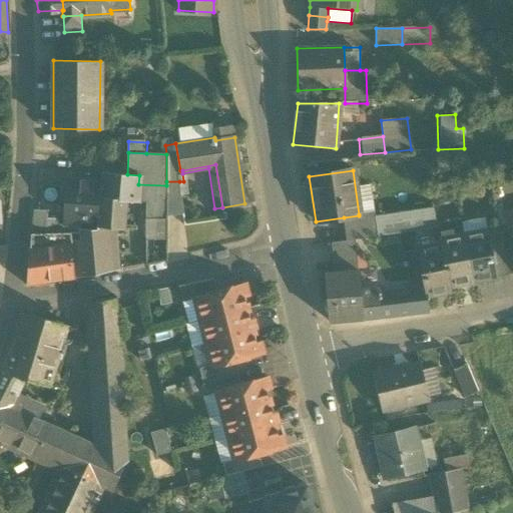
[(137,198),(138,184),(139,175),(127,174),(102,172),(101,182),(100,196),(127,199),(137,199),(137,198)]
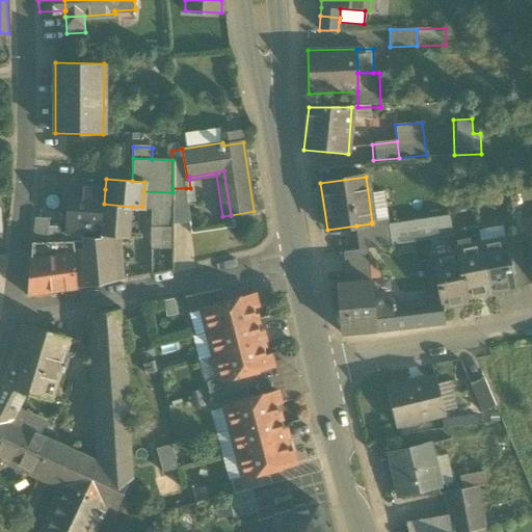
[(67,233),(101,235),(104,204),(105,189),(69,186),(67,233)]
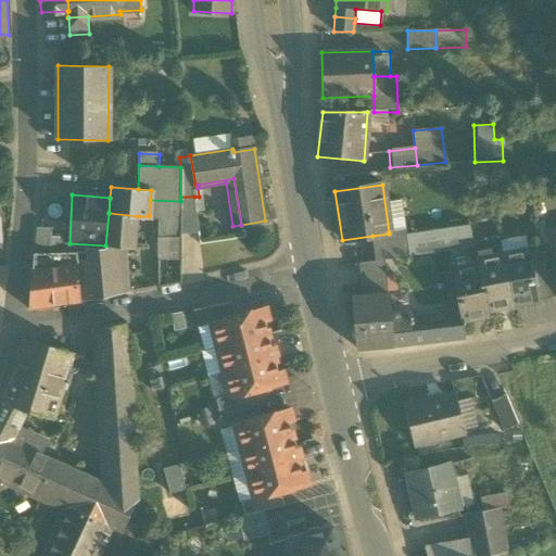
[(199,230),(194,197),(180,197),(180,201),(180,232),(199,230)]
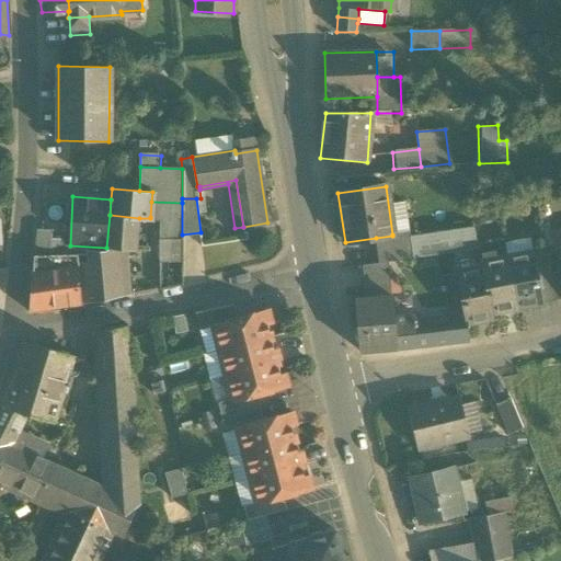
[(159,237),(182,238),(182,235),(182,203),(151,202),(150,217),(160,217),(159,237)]
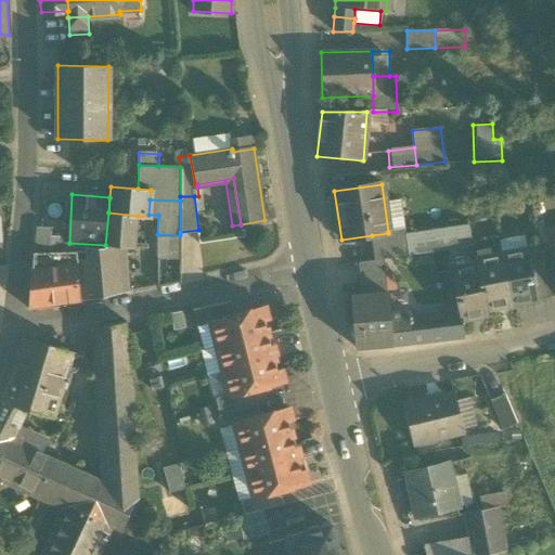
[(136,247),(138,216),(108,213),(105,245),(105,247),(87,247),(88,252),(89,259),(87,259),(80,260),(84,300),(128,293),(125,246),(136,247)]
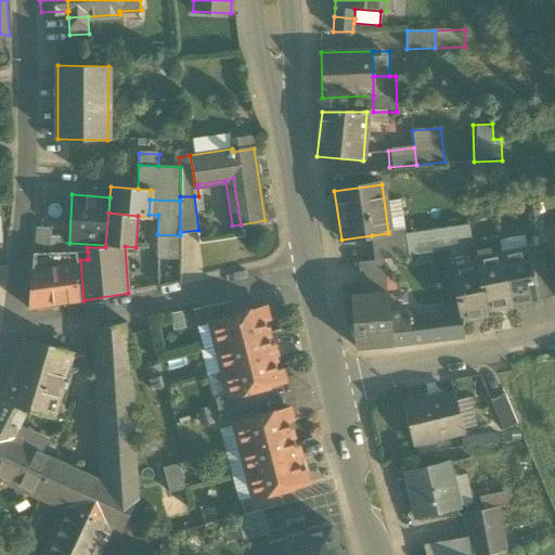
[(34,254),(76,252),(86,252),(88,252),(87,247),(105,247),(105,245),(69,243),(69,244),(63,243),(63,237),(51,236),(51,228),(37,228),(35,252),(34,252),(34,254)]
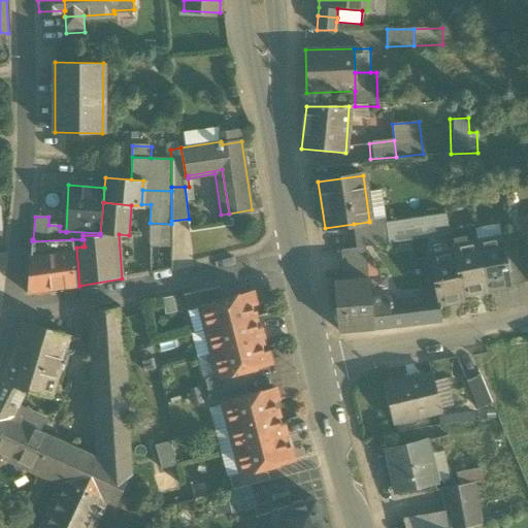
[(354,224),(357,249),(365,248),(389,244),(387,229),(385,219),(369,221),(369,222),(354,224)]
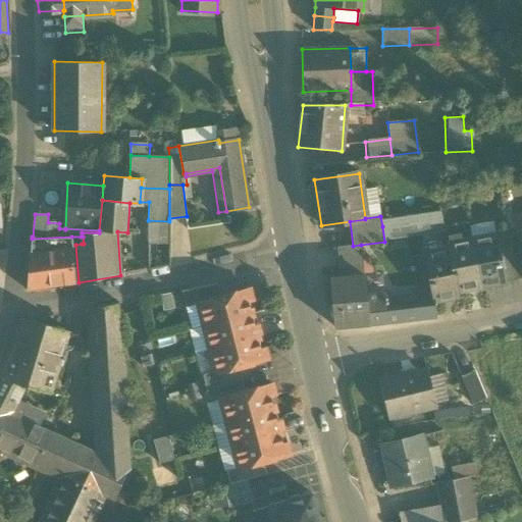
[(148,220),(144,270),(169,266),(169,263),(169,221),(148,220)]
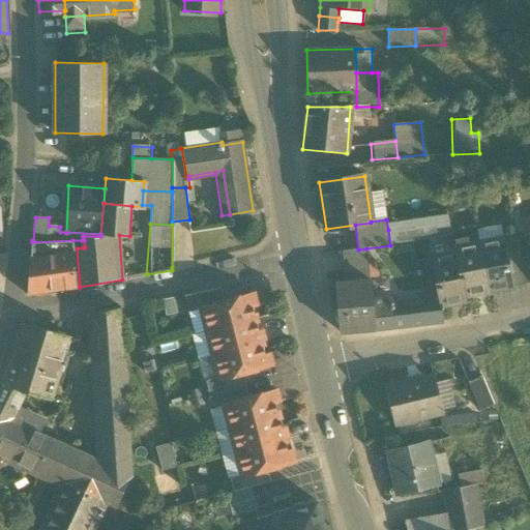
[(503,224),(477,228),(479,241),(504,237),(503,224)]
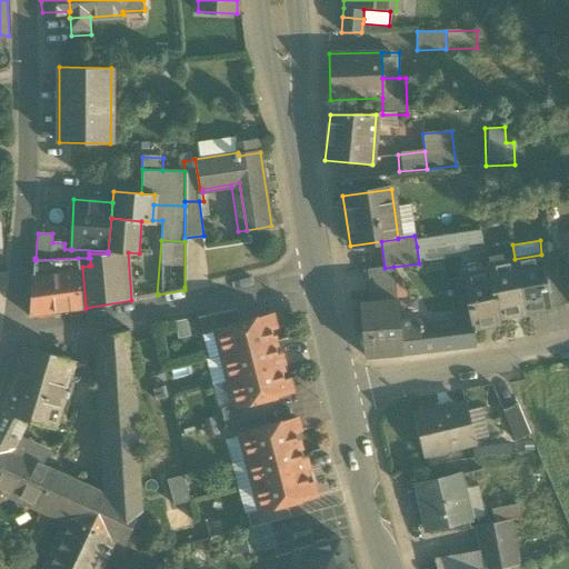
[(417,247),(419,263),(438,260),(455,258),(452,241),(417,247)]
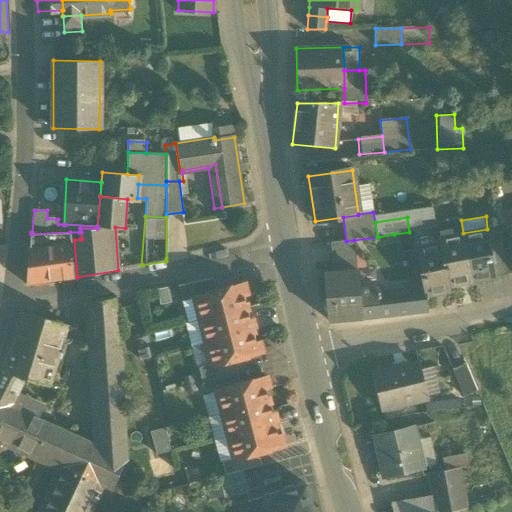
[(487,231),(463,235),(472,281),(495,276),(491,252),(487,231)]
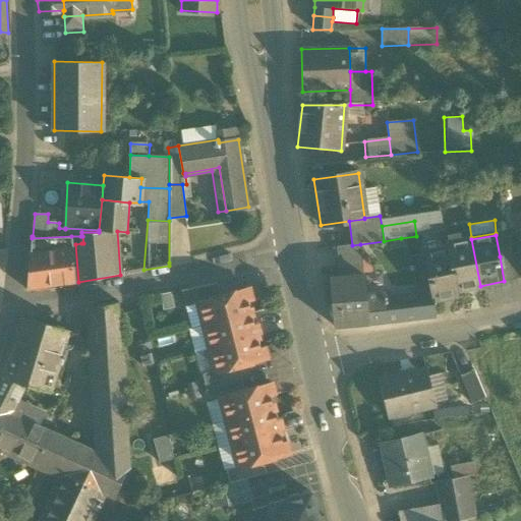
[(32,238),(31,252),(73,247),(71,236),(32,238)]
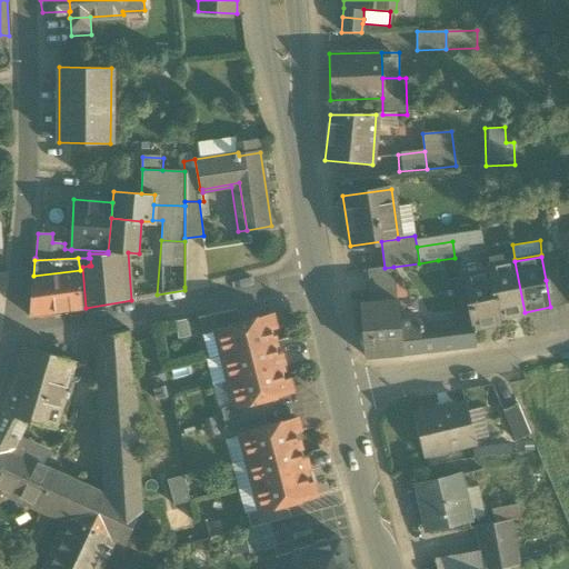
[(498,318),(525,312),(515,261),(488,267),(490,272),(498,318)]
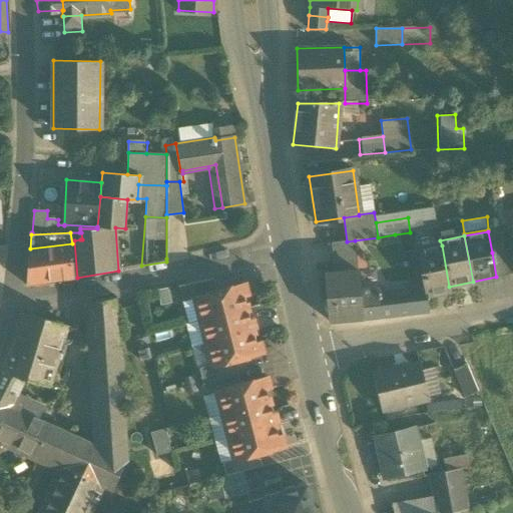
[(333,243),(334,261),(357,259),(355,240),(347,241),(333,243)]
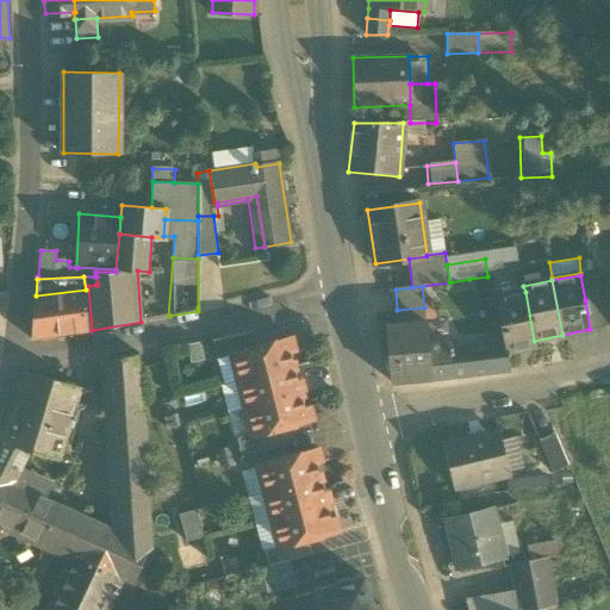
[(33,297),(32,340),(89,331),(86,290),(36,296),(33,297)]
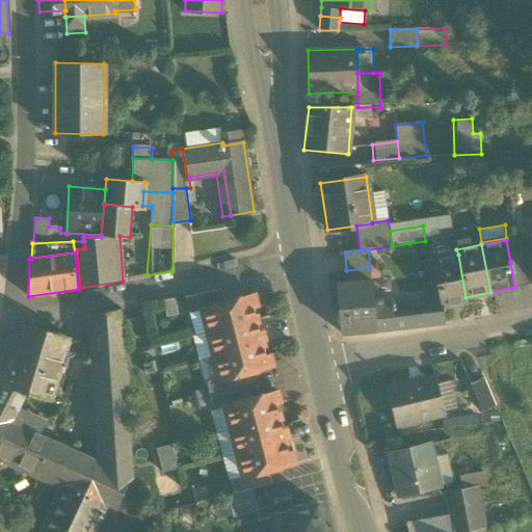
[(467,301),(466,297),(458,255),(433,259),(442,307),(467,301)]
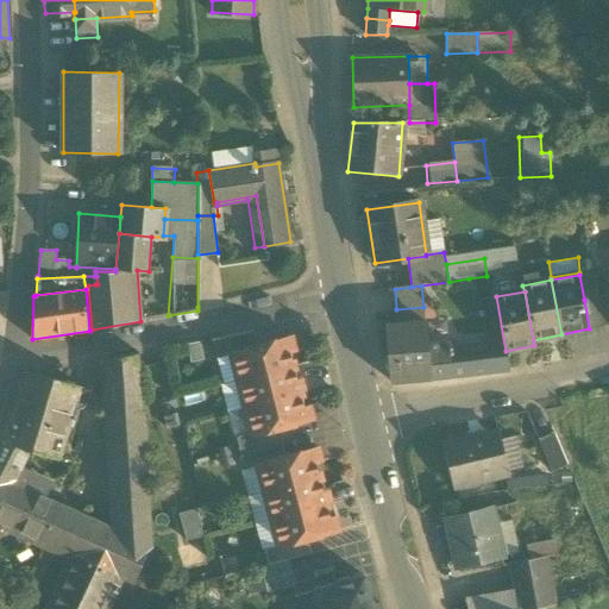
[(608,295),(597,297),(603,326),(608,325),(608,295)]
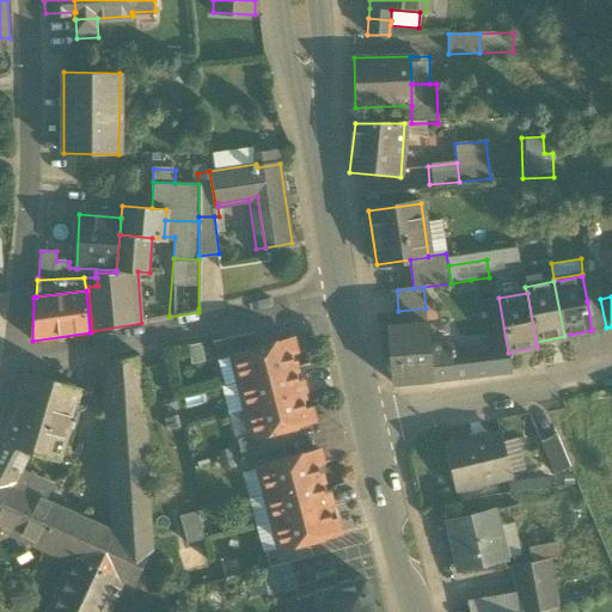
[(592,330),(606,328),(600,299),(587,301),(592,330)]
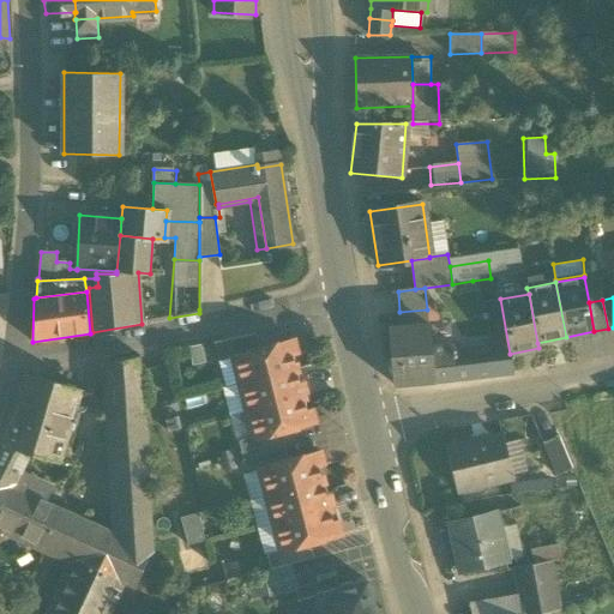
[(428,325),(427,309),(399,312),(401,327),(428,325)]
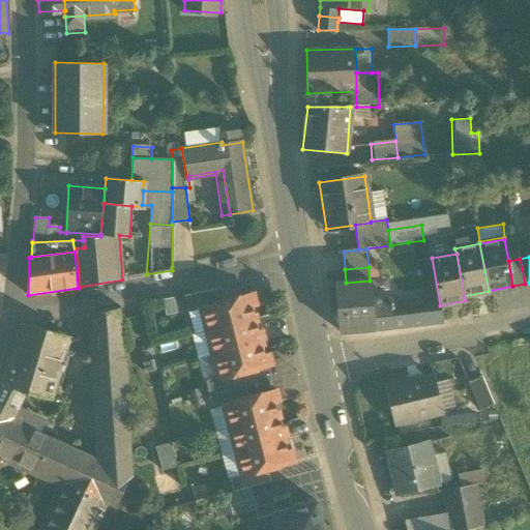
[(340,332),(375,329),(372,299),(370,281),(346,283),(335,284),(337,308),(340,332)]
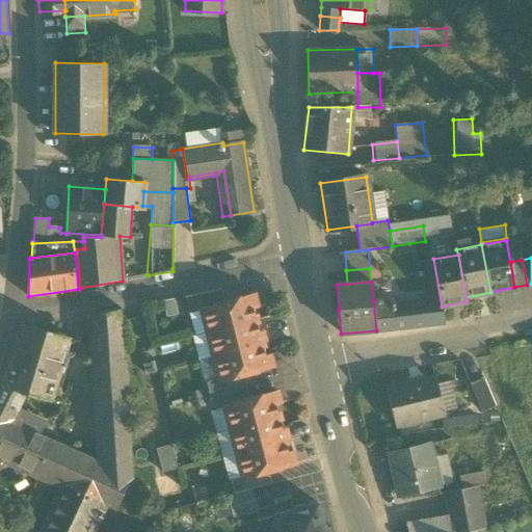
[(185,297),(189,313),(203,310),(203,308),(224,302),(221,290),(185,297)]
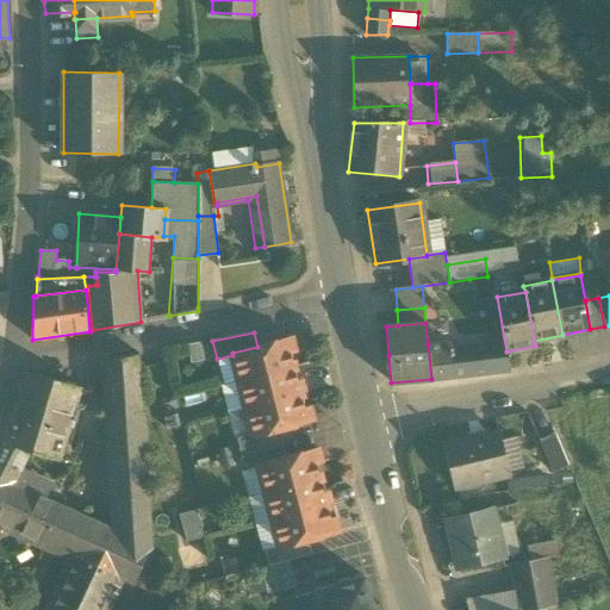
[(232,355),(240,381),(294,367),(291,353),(296,352),(292,337),(257,347),(232,353),(232,355)]
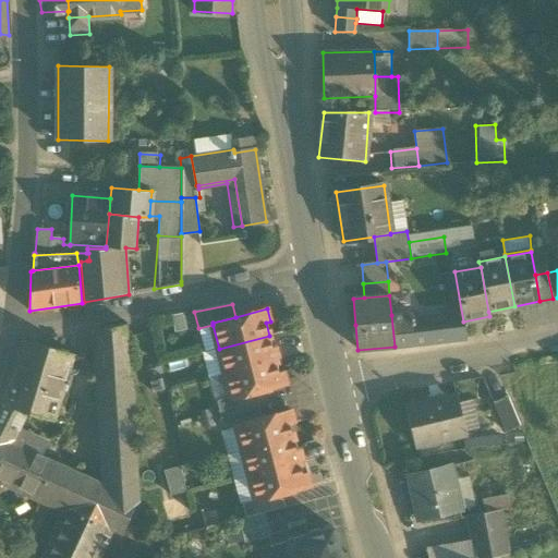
[(171,316),(174,332),(186,330),(183,314),(183,313),(171,316)]
